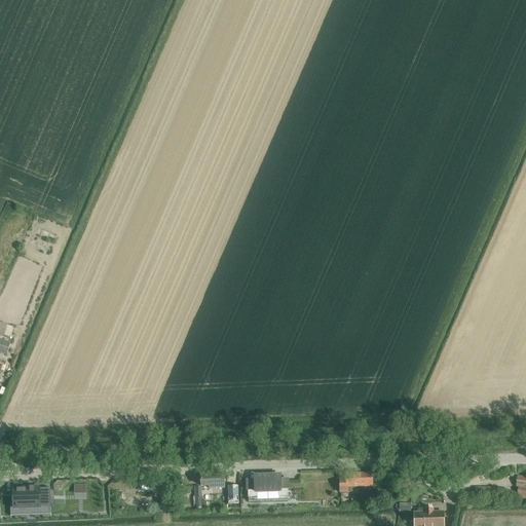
[(0,339),(0,353),(6,355),(10,343),(0,339)]
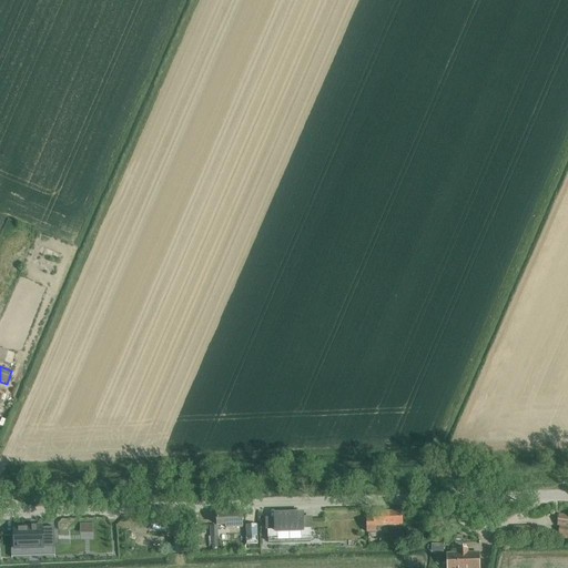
[(367,518),(367,533),(376,533),(376,527),(403,526),(403,511),(374,513),(375,518),(367,518)]
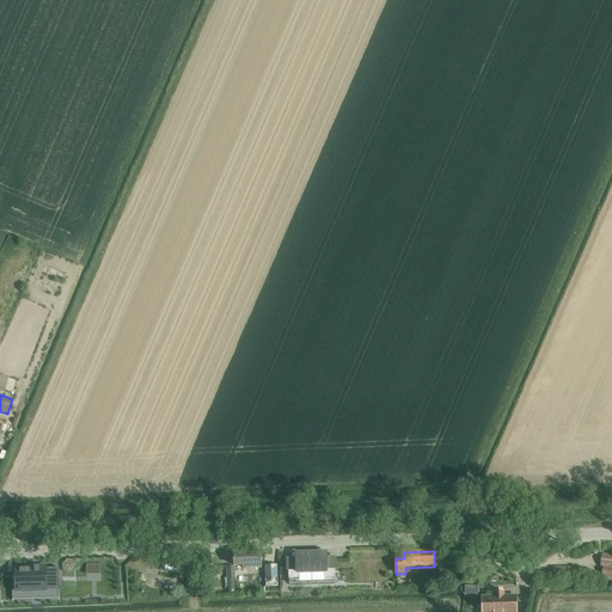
[(234,554),(233,554),(233,565),(233,567),(234,567),(236,567),(244,567),(244,570),(261,570),(262,570),(261,552),(234,554)]
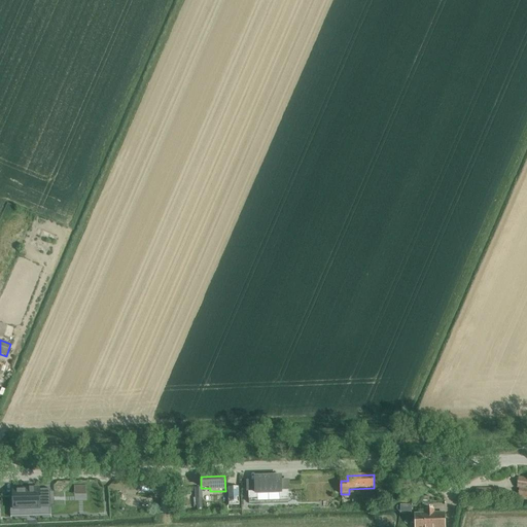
[(248,484),(249,503),(288,502),(288,483),(280,483),(280,478),(256,479),(256,484),(248,484)]
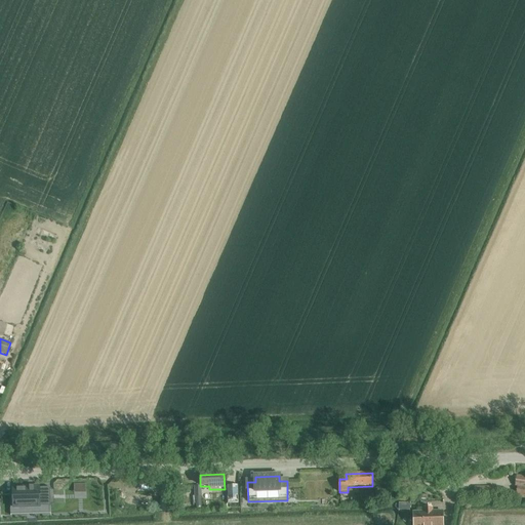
[(518,486),(518,487),(517,495),(524,496),(524,477),(517,476),(516,486),(518,486)]
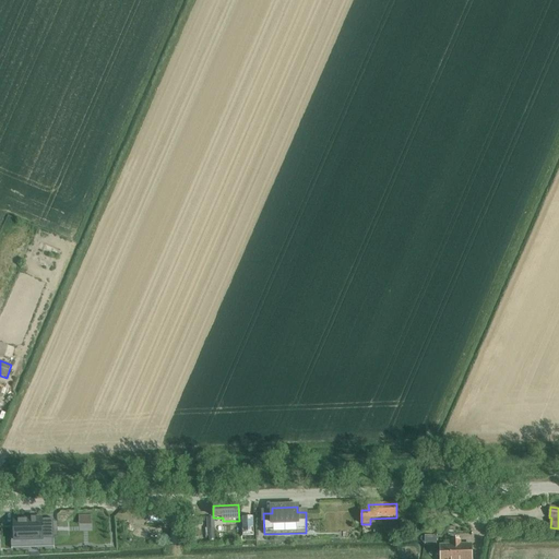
[(253,516),(241,518),(242,537),(254,537),(253,516)]
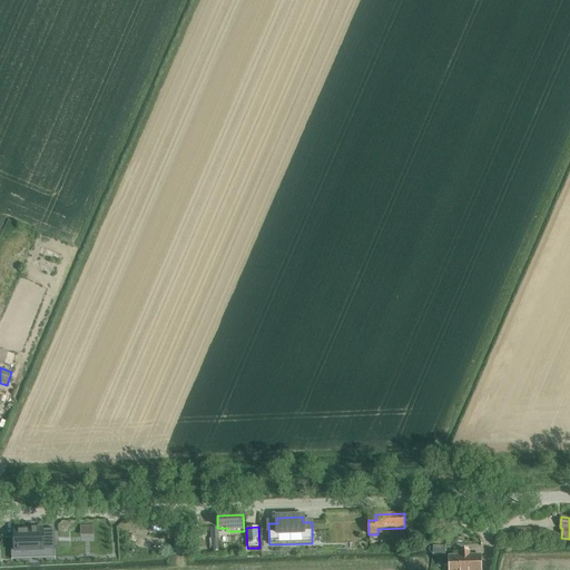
[(16,553),(12,554),(12,560),(57,558),(56,530),(42,531),(42,528),(15,529),(16,553)]
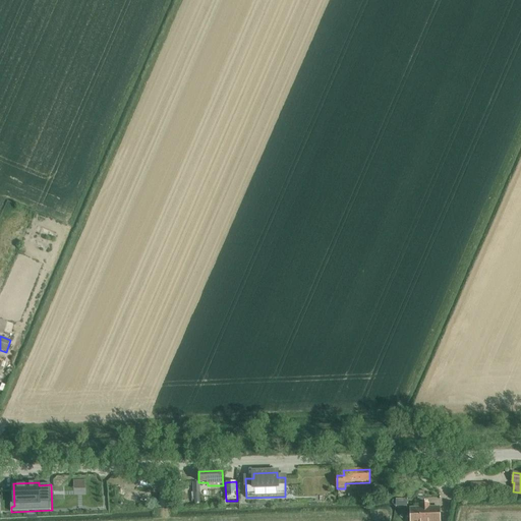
[(411,509),(411,520),(440,520),(440,508),(411,509)]
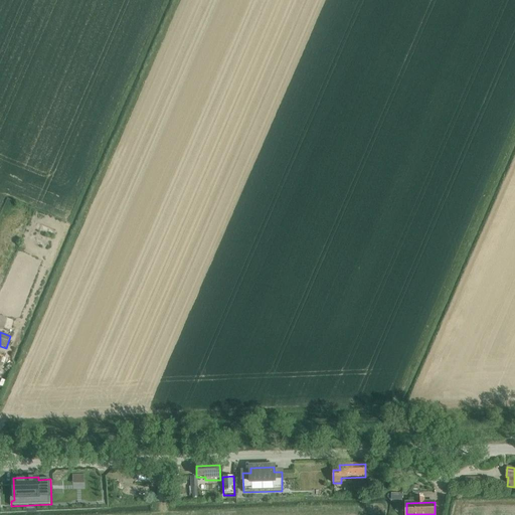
All buildings are outlined.
